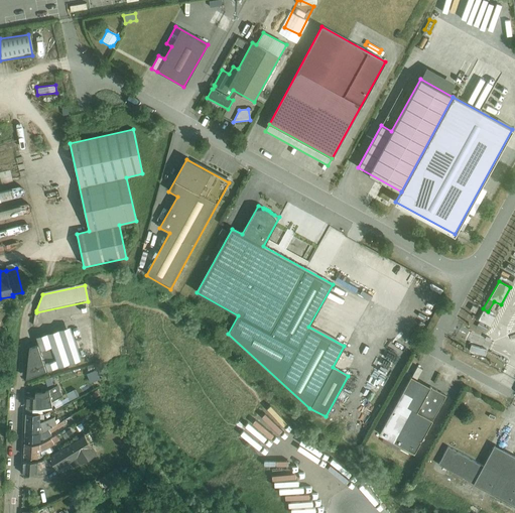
[(472,305),(469,310),(475,314),(478,308),(472,305)]
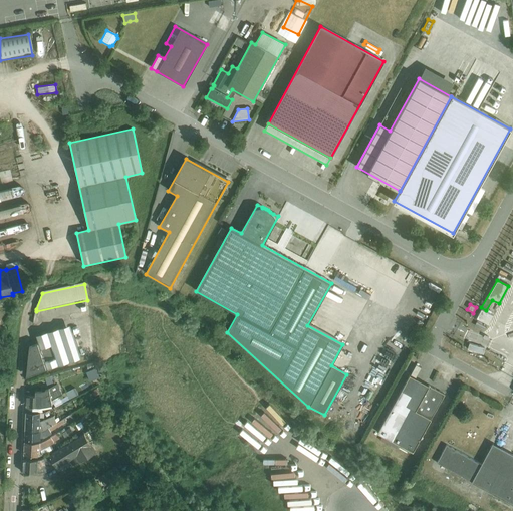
[(480,309),(476,318),(487,324),(492,315),(480,309)]
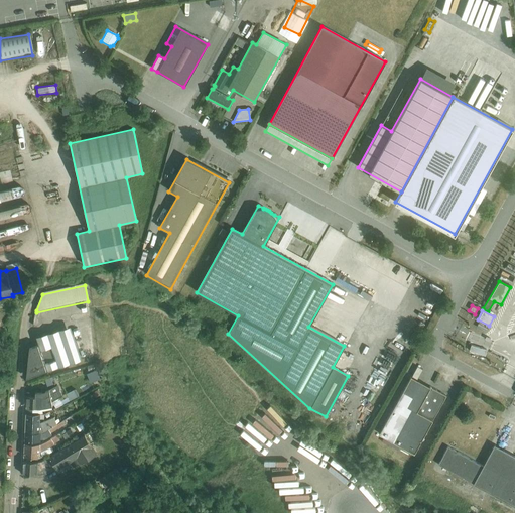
[(38,347),(72,336),(70,328),(35,340),(38,347)]
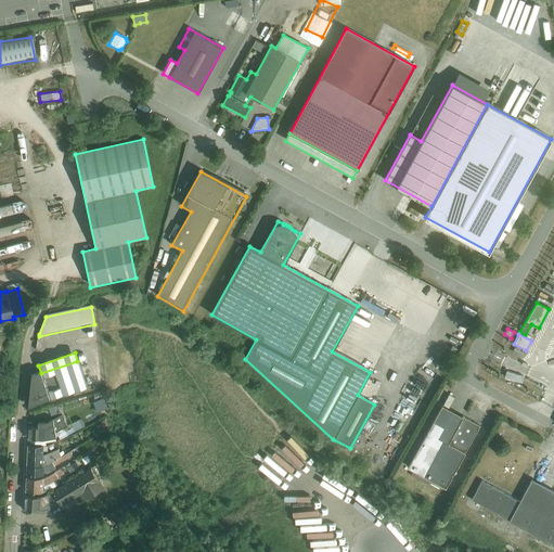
[(77,361),(41,373),(30,376),(28,408),(86,389),(77,361)]
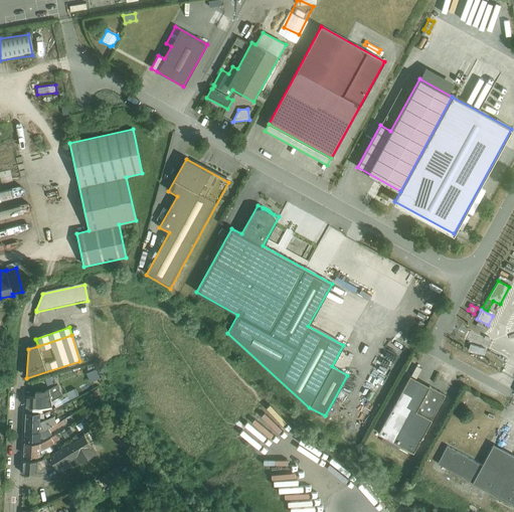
[(469,345),(468,350),(483,355),(485,349),(469,345)]
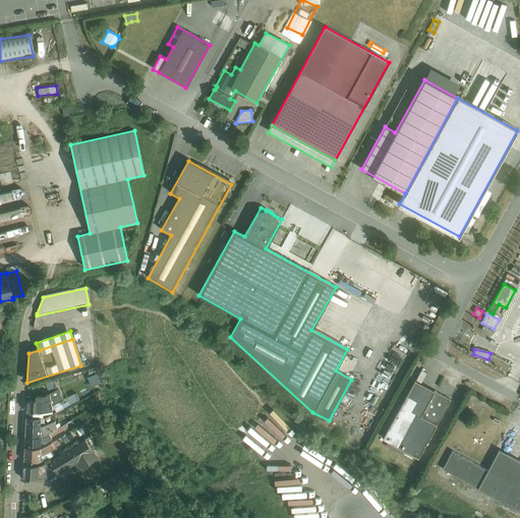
[(96,377),(87,380),(91,388),(99,384),(96,377)]
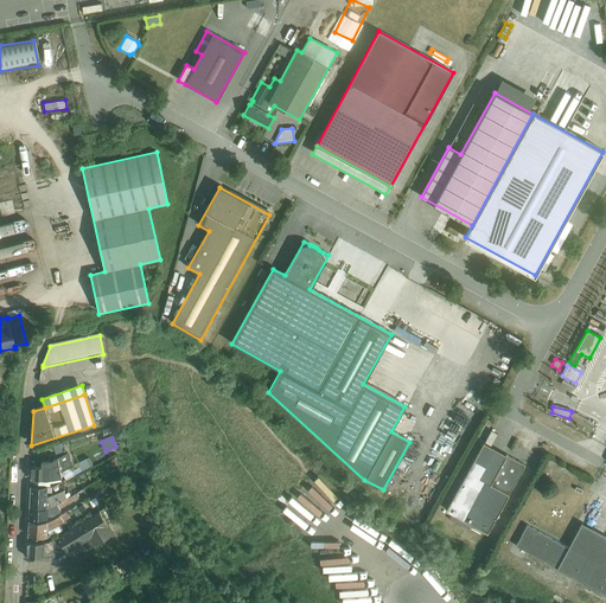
[(483,443),(445,512),(486,534),(524,466),(483,443)]
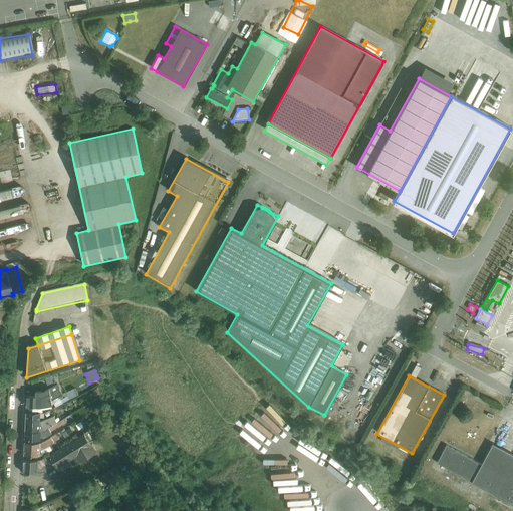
[(54,378),(45,381),(47,387),(56,384),(54,378)]
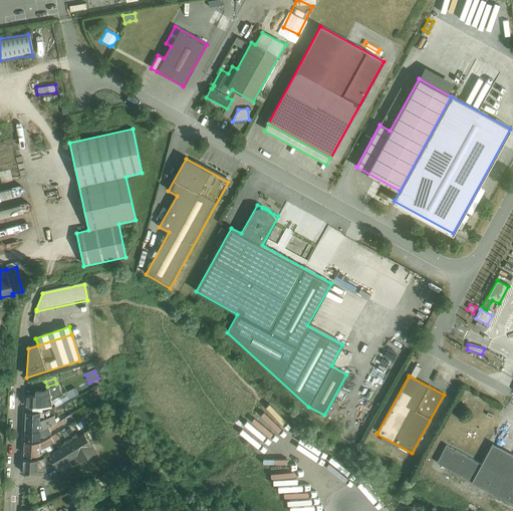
[(25,415),(39,416),(42,416),(41,413),(50,412),(51,412),(50,408),(51,408),(50,403),(51,403),(58,399),(62,397),(56,387),(46,391),(39,391),(39,394),(26,393),(25,415)]
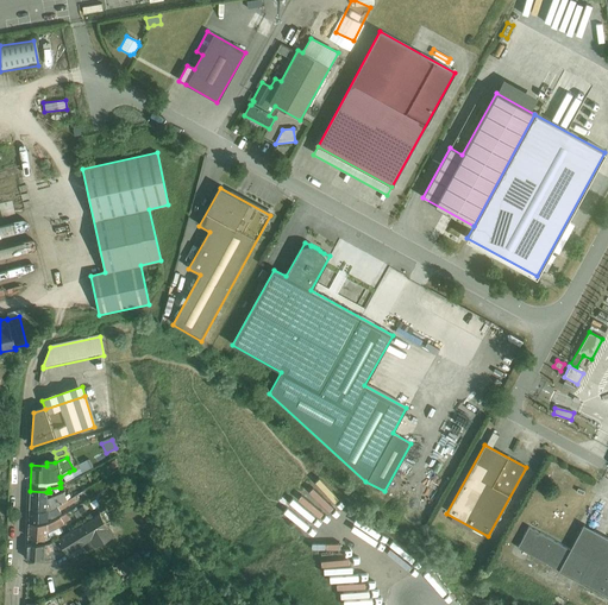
[(86,464),(77,467),(81,477),(89,472),(86,464)]
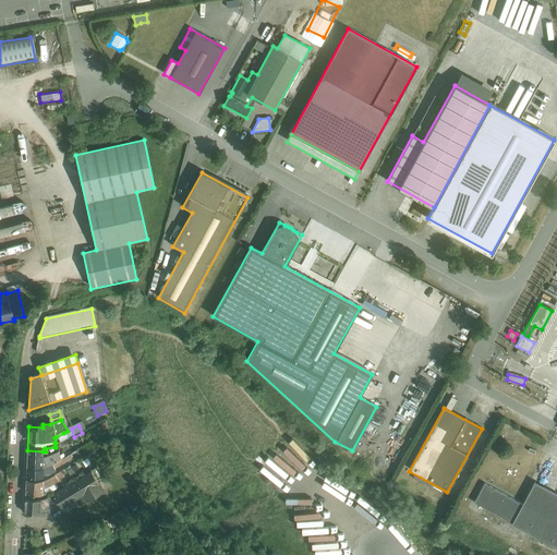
[(63,433),(56,437),(60,445),(68,441),(63,433)]
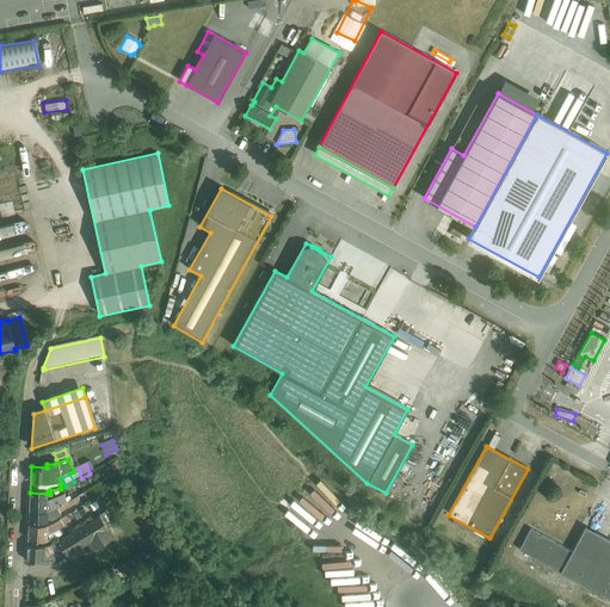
[(48,516),(71,503),(68,500),(65,502),(62,497),(47,503),(47,500),(47,494),(30,493),(29,515),(48,516)]
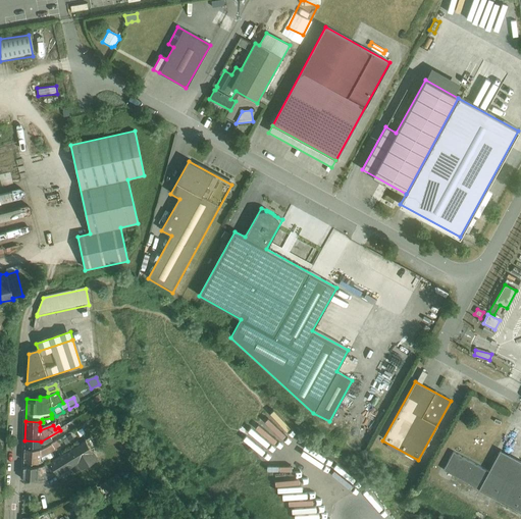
[(41,442),(24,440),(24,449),(40,450),(40,448),(44,449),(52,444),(50,442),(64,432),(62,429),(60,430),(41,442)]
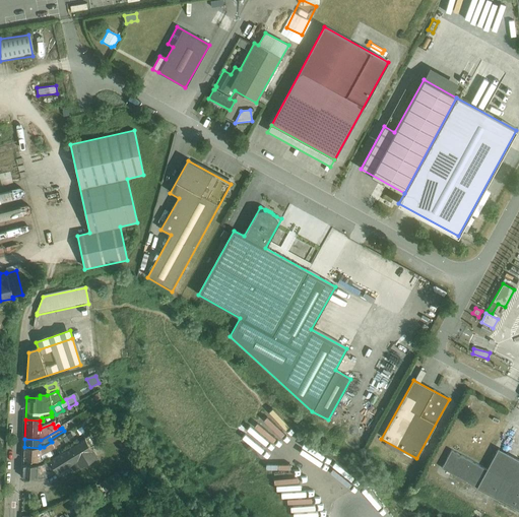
[(41,458),(51,453),(54,451),(53,449),(59,446),(57,441),(40,451),(24,450),(23,463),(39,464),(40,458),(41,458)]
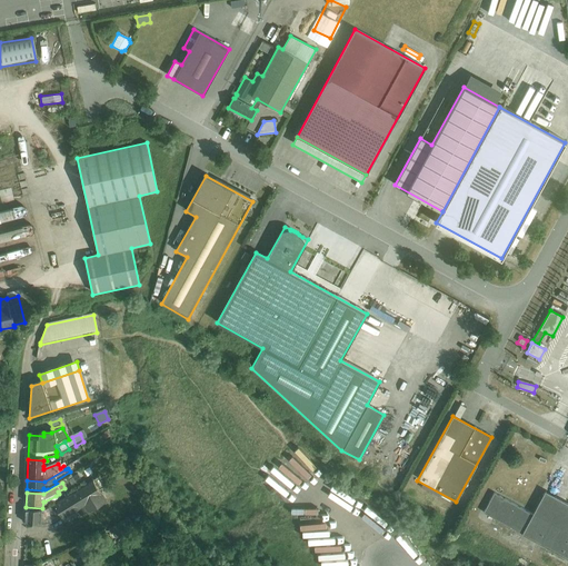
[(26,512),(25,527),(39,527),(50,526),(58,522),(53,515),(57,514),(62,522),(78,513),(81,519),(107,504),(92,484),(55,507),(55,506),(45,513),(26,512)]
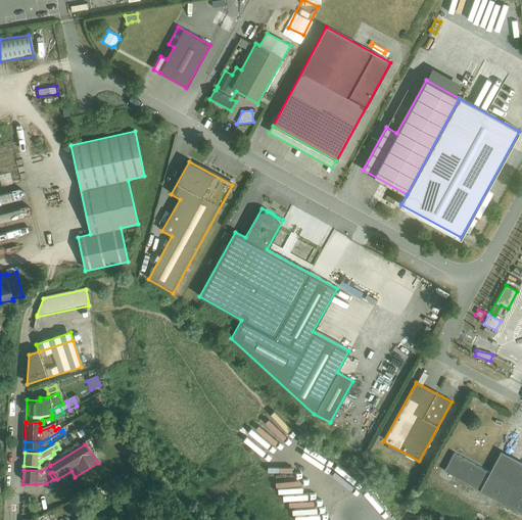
[(454,454),(443,472),(479,490),(478,491),(521,515),(521,463),(501,452),(488,473),(454,454)]
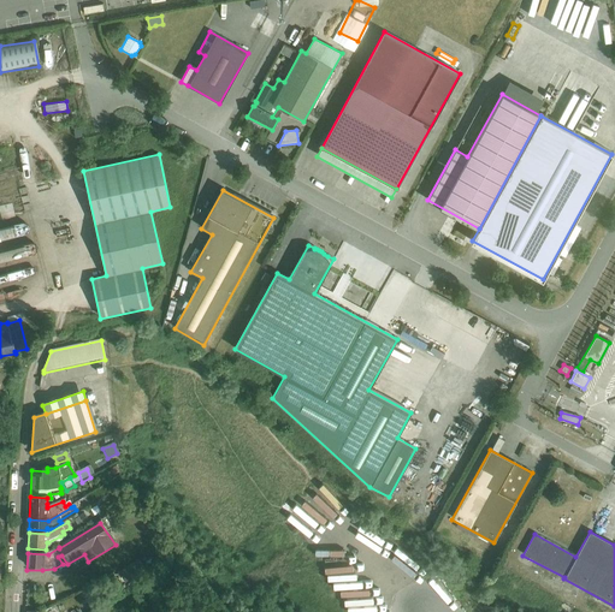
[(47,542),(46,550),(47,551),(64,542),(60,536),(48,542),(47,542)]
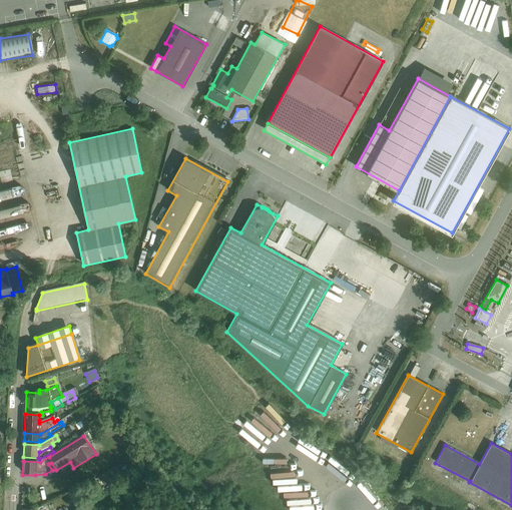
[(102,477),(108,485),(120,476),(115,468),(102,477)]
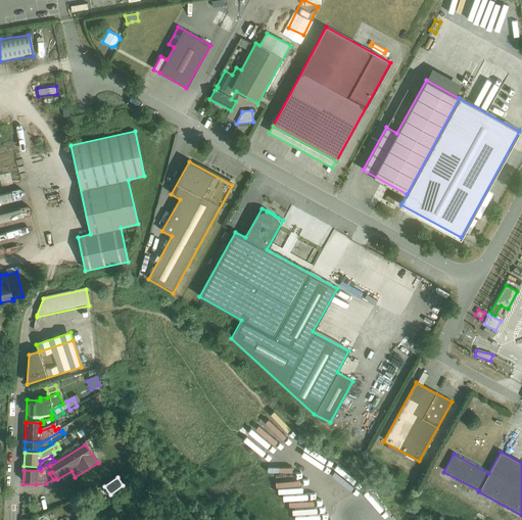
[(110,494),(104,486),(99,490),(107,502),(112,498),(110,494)]
